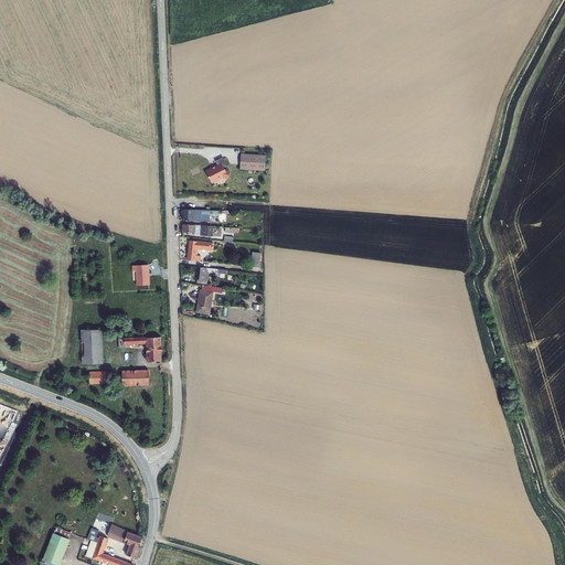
[(241,153),(240,169),(265,170),(266,156),(241,153)]
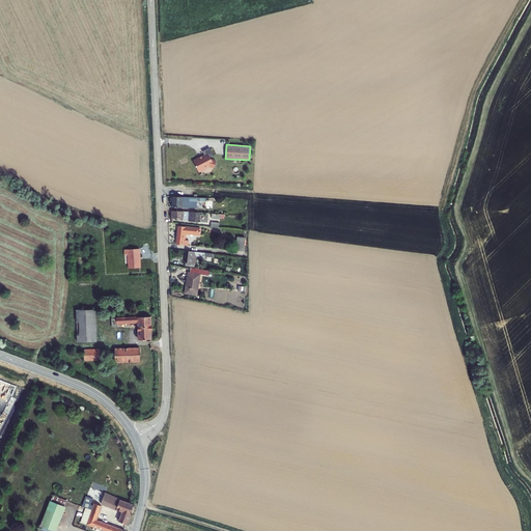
[(204,156),(205,158),(208,156),(210,157),(213,156),(208,147),(202,151),(204,156)]
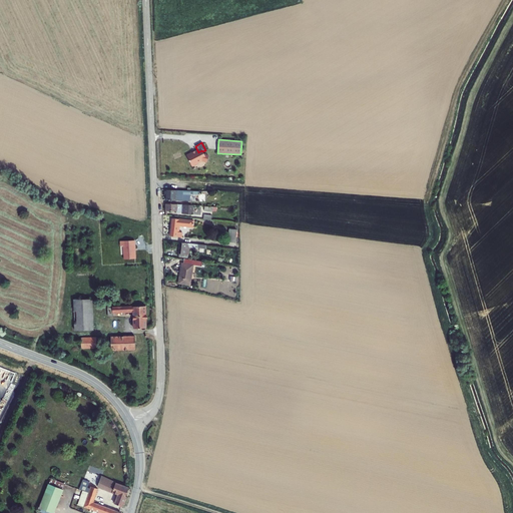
[(192,152),(186,155),(192,166),(198,163),(198,162),(202,160),(206,161),(208,156),(204,154),(202,151),(201,150),(198,152),(197,150),(192,153),(192,152)]
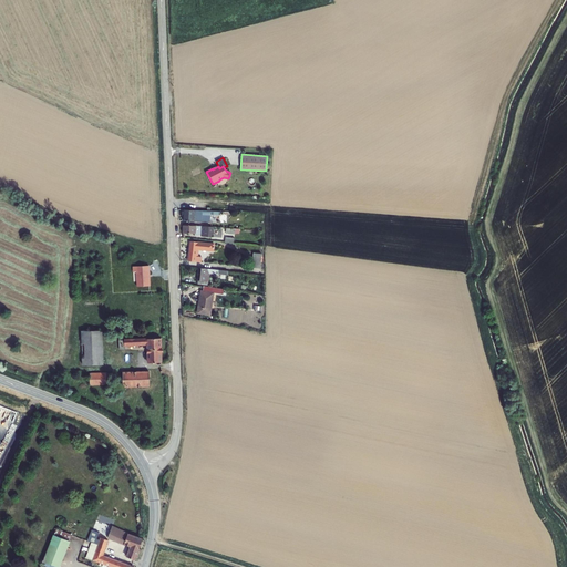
[(208,210),(184,210),(184,222),(204,223),(204,222),(208,222),(208,214),(208,210)]
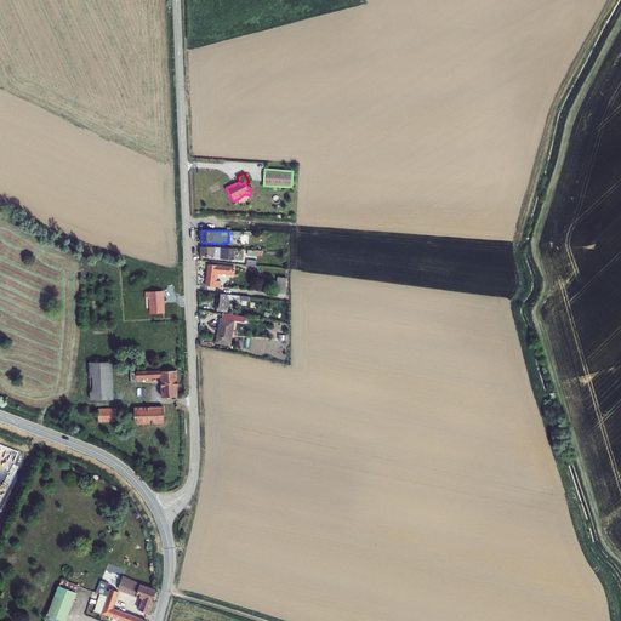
[(214,248),(201,246),(200,256),(214,256),(214,257),(220,258),(232,260),(233,249),(228,249),(214,248)]
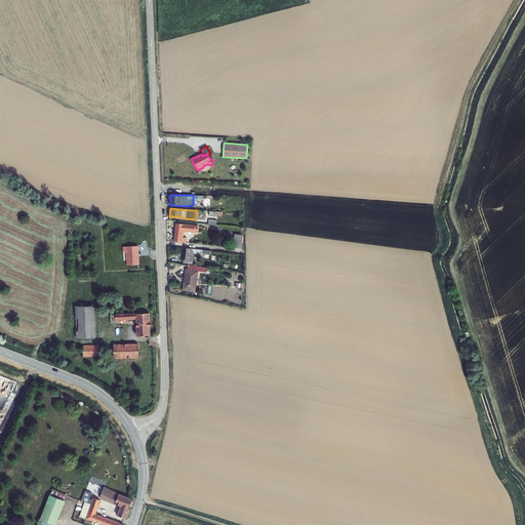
[(184,231),(197,233),(198,226),(176,224),(174,241),(186,243),(187,238),(183,238),(184,231)]
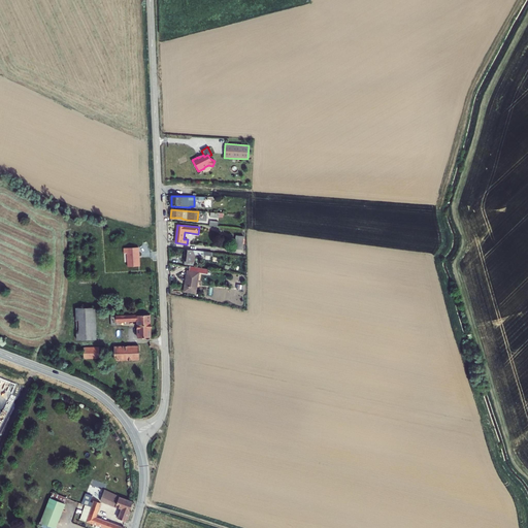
[(243,236),(236,235),(234,249),(242,250),(243,236)]
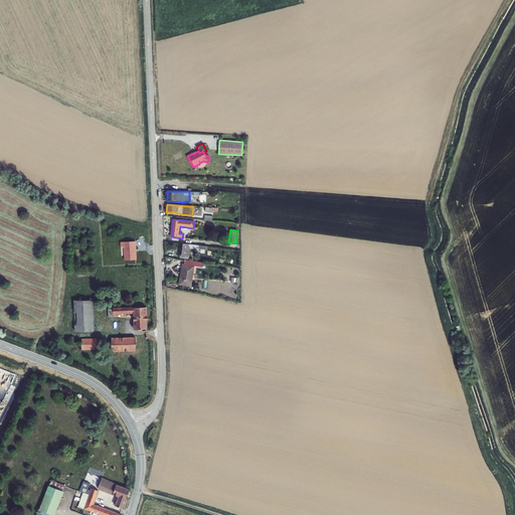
[(135,241),(121,242),(121,247),(124,247),(125,261),(136,260),(135,241)]
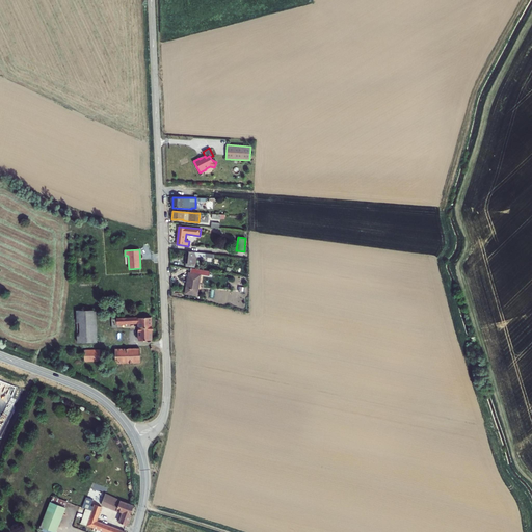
[(196,257),(213,258),(214,255),(187,251),(185,266),(195,267),(196,257)]
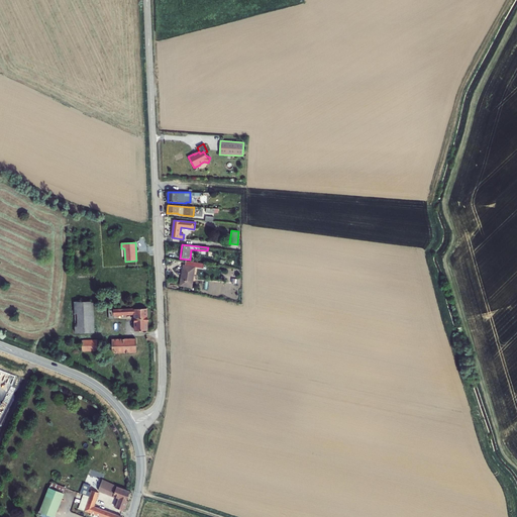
[(195,268),(203,269),(204,264),(186,261),(185,266),(184,266),(180,286),(192,288),(195,268)]
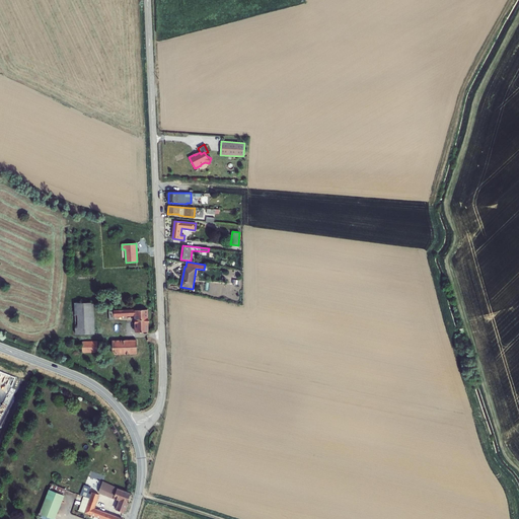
[(76,335),(94,334),(93,303),(75,304),(76,335)]
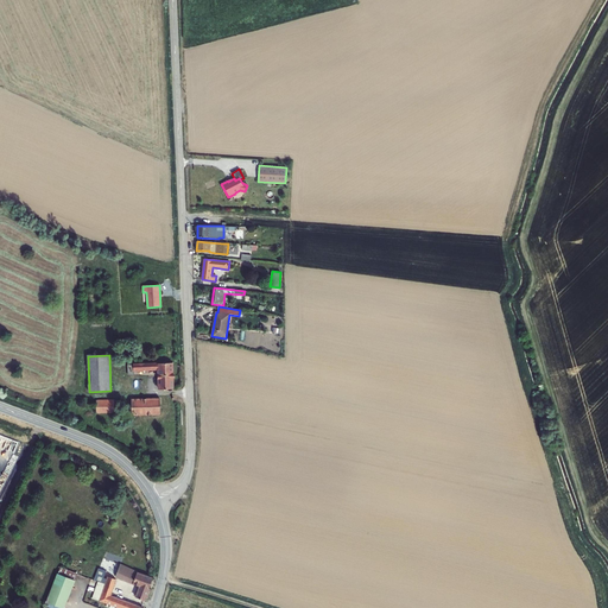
[(158,369),(159,390),(173,388),(172,379),(173,379),(173,378),(173,374),(172,373),(172,363),(158,363),(131,365),(127,365),(128,374),(134,374),(134,371),(158,369)]
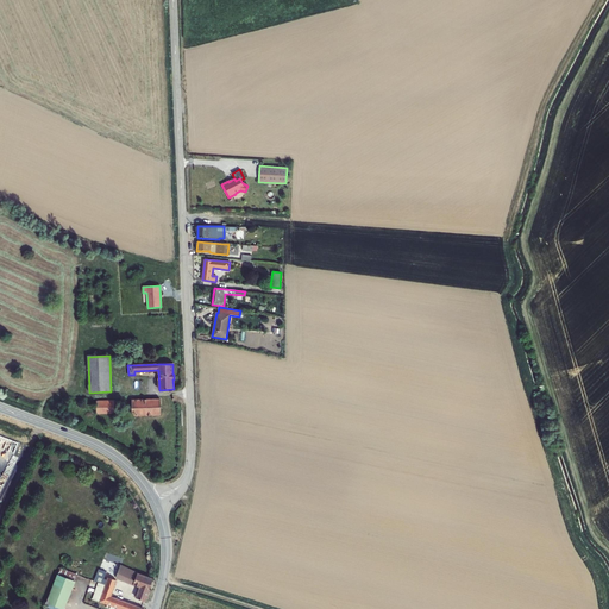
[(132,415),(161,414),(161,400),(131,401),(132,415)]
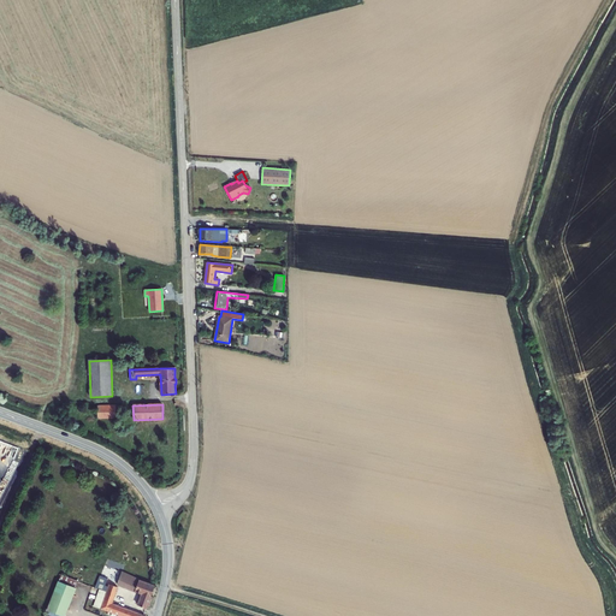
[(98,418),(117,418),(116,406),(98,407),(98,410),(94,410),(94,416),(98,416),(98,418)]
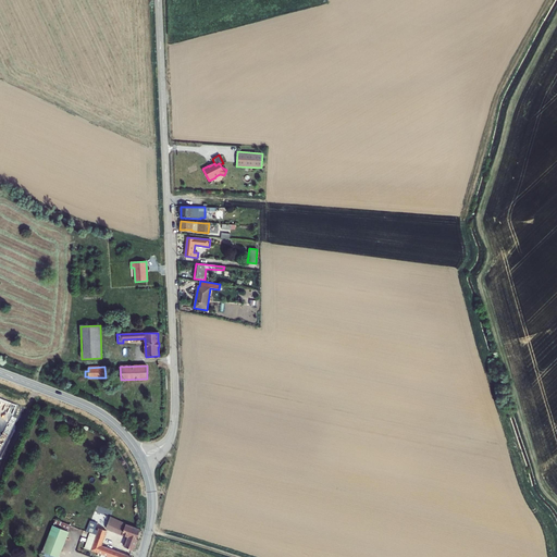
[(94,542),(101,544),(106,532),(107,528),(111,530),(113,523),(115,520),(96,511),(88,528),(91,529),(88,540),(94,542)]
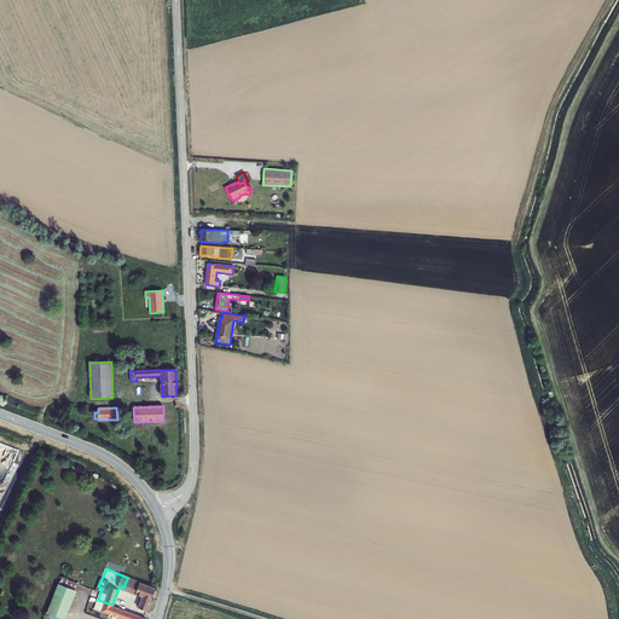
[(63,618),(64,618),(79,584),(62,578),(47,613),(63,618)]
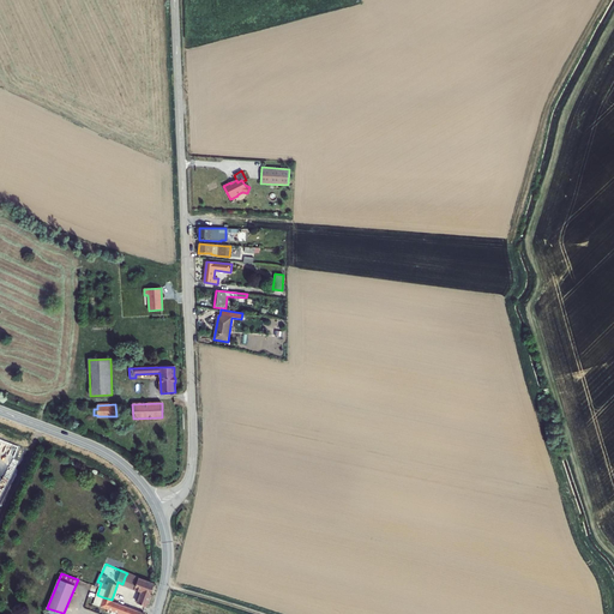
[(134,589),(142,591),(137,603),(146,606),(154,584),(138,578),(127,573),(125,577),(122,584),(134,589)]
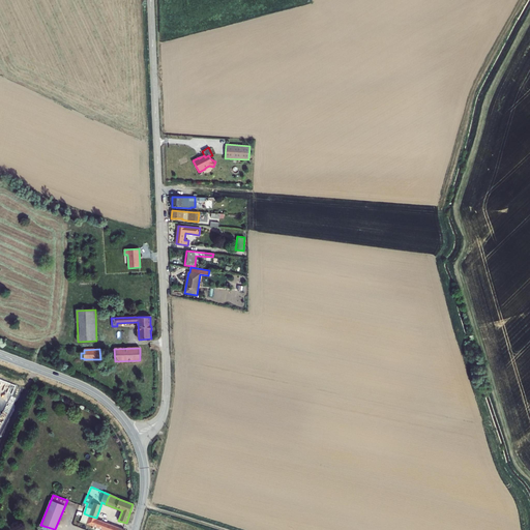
[(106,504),(101,502),(100,506),(115,511),(116,508),(106,504)]
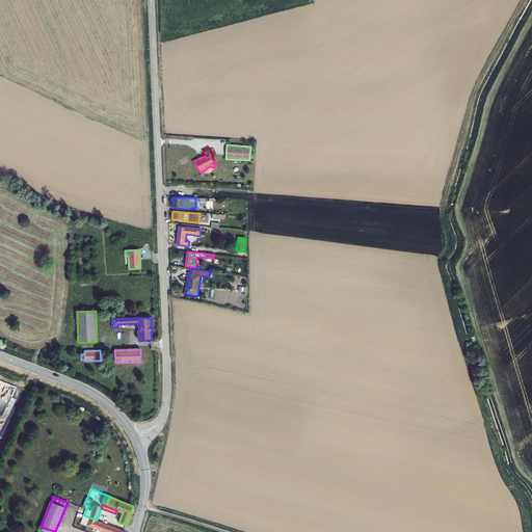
[(89,517),(84,515),(81,524),(104,531),(124,531),(97,522),(97,520),(89,517)]
